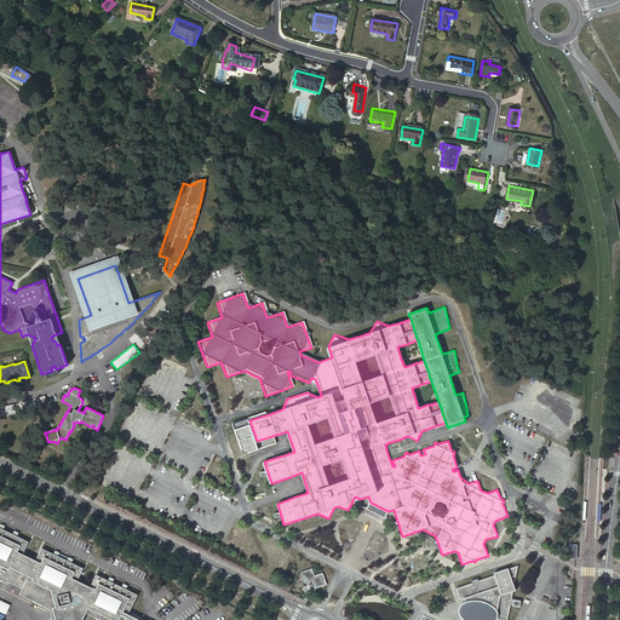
[(47,405),(45,396),(35,399),(38,408),(47,405)]
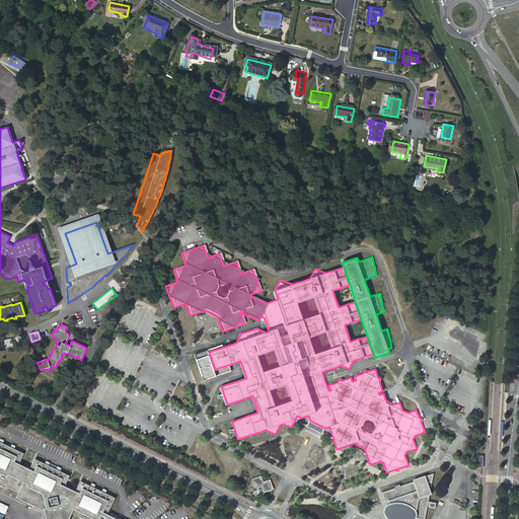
[(26,343),(24,336),(16,337),(18,345),(26,343)]
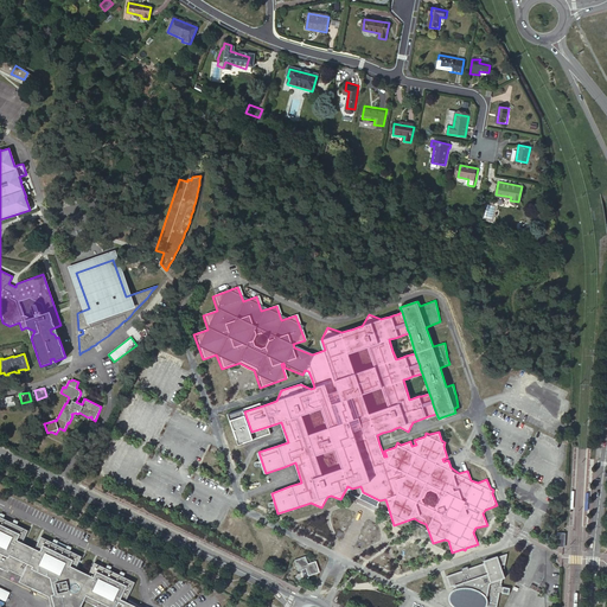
[(14,406),(12,396),(2,397),(5,407),(14,406)]
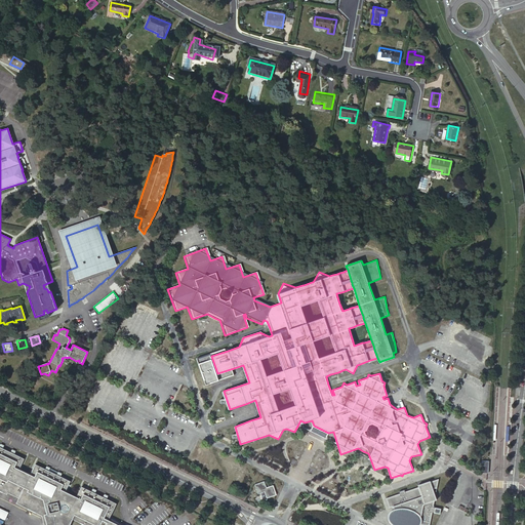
[(73,403),(77,396),(72,393),(68,400),(73,403)]
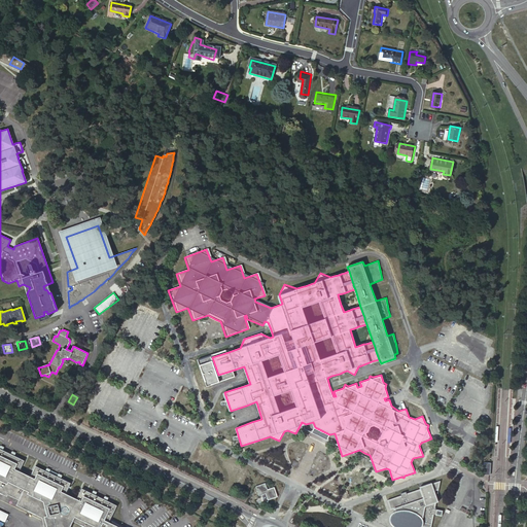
[(71,526),(74,521),(85,526),(86,526),(121,526),(118,526),(119,524),(112,520),(113,523),(109,521),(117,504),(107,499),(109,496),(105,495),(104,498),(96,494),(97,491),(94,489),(92,492),(82,487),(77,498),(74,503),(64,497),(66,492),(71,482),(61,477),(63,473),(59,472),(58,476),(49,471),(50,468),(47,466),(46,469),(36,464),(31,476),(28,481),(18,475),(20,469),(25,459),(14,455),(16,452),(12,450),(11,453),(3,449),(4,446),(1,444),(0,446),(0,491),(8,495),(8,493),(20,498),(16,504),(36,514),(42,516),(44,526),(71,526)]
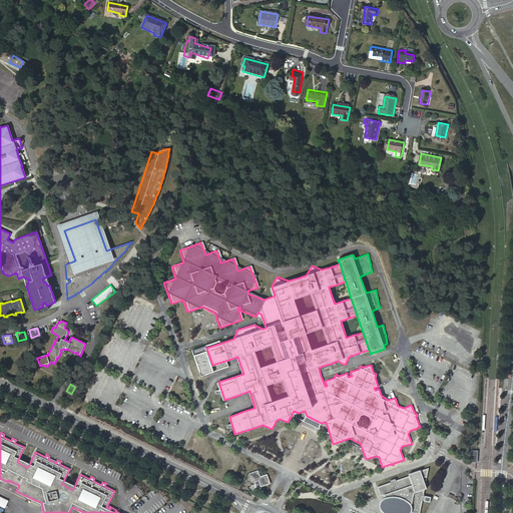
[(412,512),(415,512),(420,512),(423,501),(430,502),(431,497),(424,495),(425,489),(427,488),(424,478),(427,476),(429,468),(421,470),(409,474),(410,476),(396,480),(396,478),(390,480),(391,482),(378,487),(381,496),(384,495),(385,497),(391,496),(395,497),(399,497),(402,498),(406,500),(409,501),(411,504),(413,506),(413,508),(413,510),(412,512)]
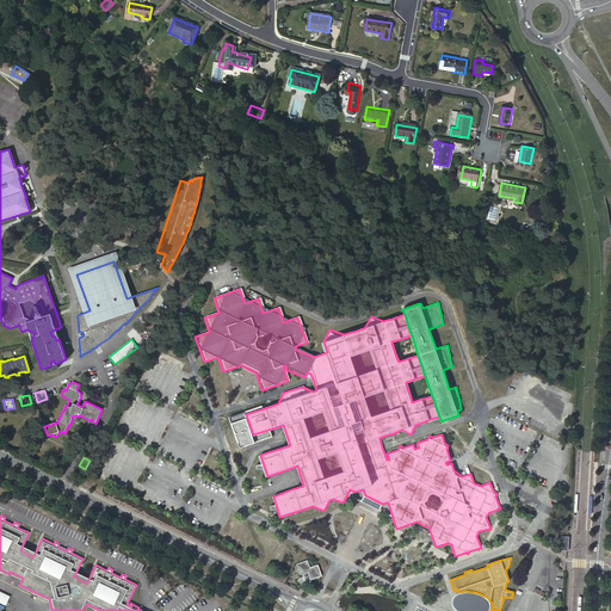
[(308,580),(319,576),(315,566),(308,568),(307,565),(306,560),(294,565),(298,575),(306,573),(308,580)]
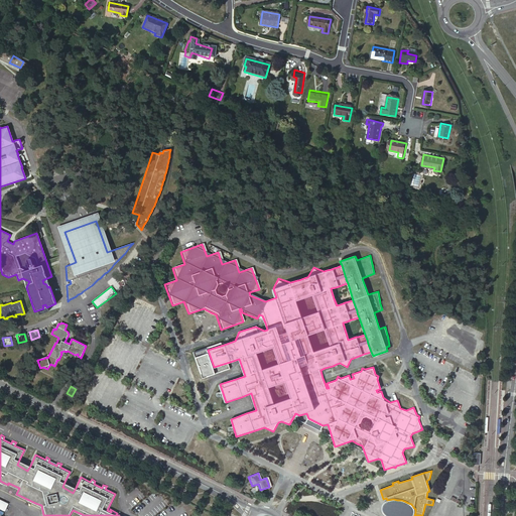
[(415,513),(415,511),(415,509),(413,507),(411,504),(408,503),(404,501),(401,500),(397,500),(393,499),(387,500),(386,501),(383,503),(382,506),(381,510),(382,513),(385,515),(386,515),(413,515),(414,515),(415,513)]
